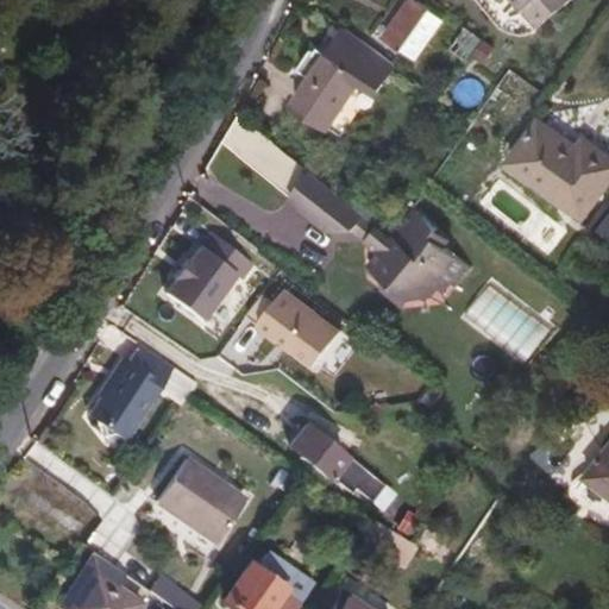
[(409,0),(384,39),(400,50),(402,46),(426,10),(427,8),(414,0),(409,0)]
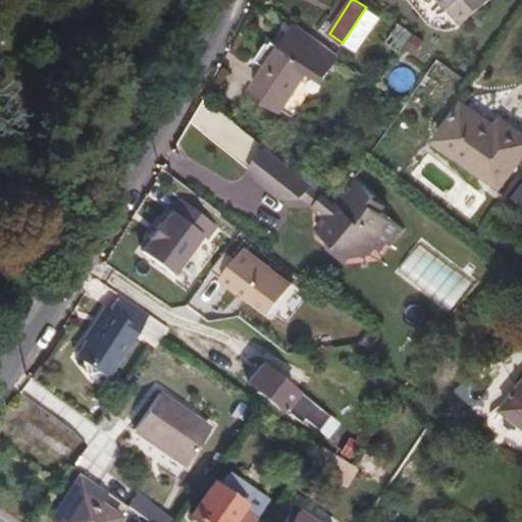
[(438,0),(456,19),(478,0),(438,0)]
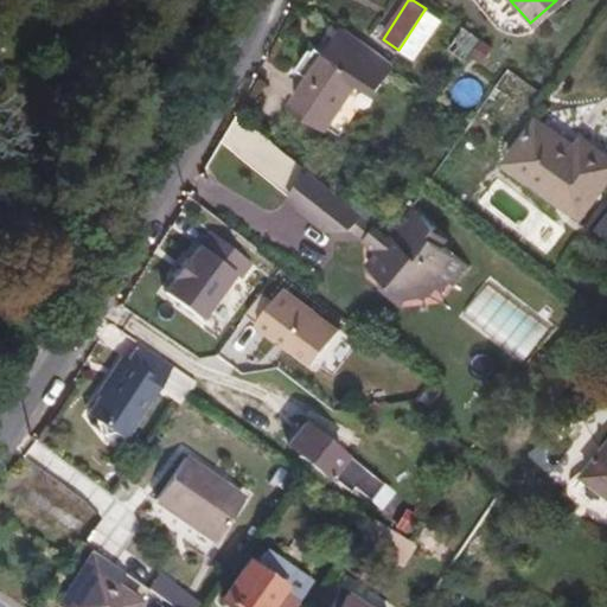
[(425,10),(401,46),(414,56),(439,18),(425,10)]
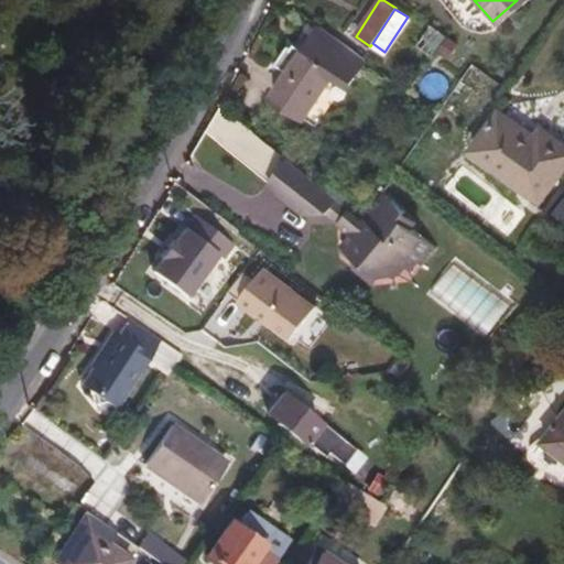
[(430,24),(415,44),(433,56),(446,36),(430,24)]
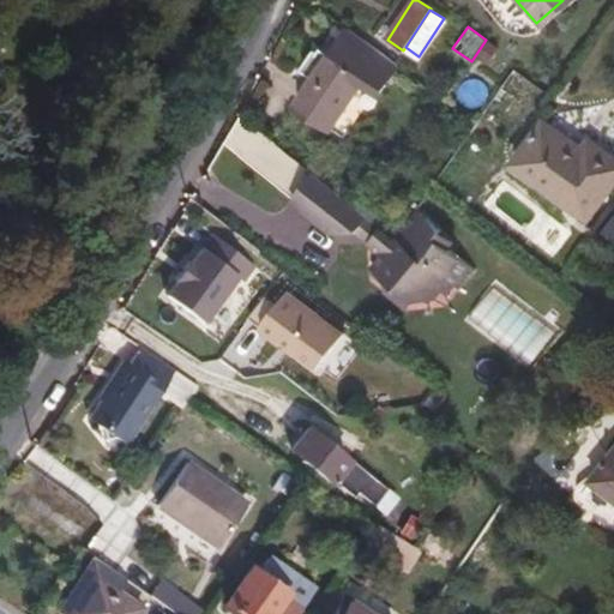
[(383,50),(353,29),(336,56),(331,53),(317,77),(298,106),(331,128),(362,80),(366,74),(383,50)]
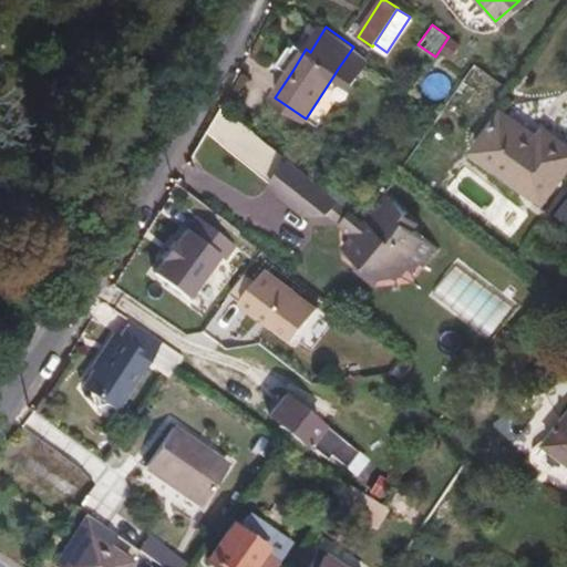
[(292,71),(306,49),(299,44),(297,49),(292,47),(281,63),(292,71)]
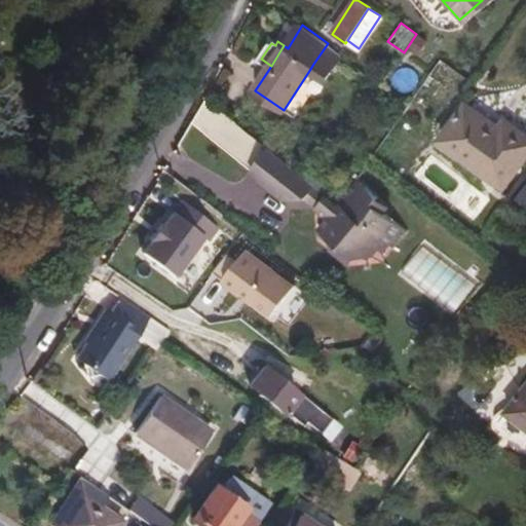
[(343,57),(328,43),(310,69),(327,83),(343,57)]
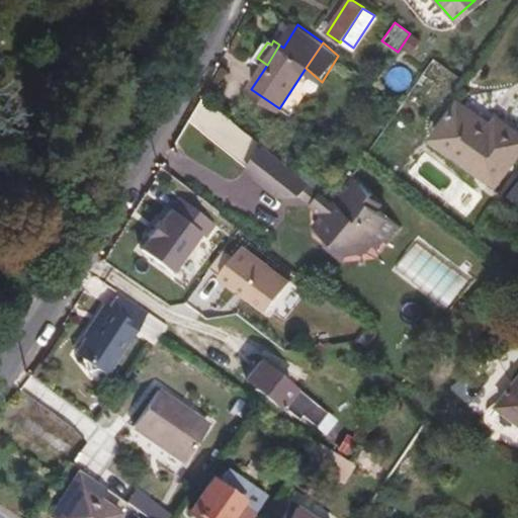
[(383,79),(395,85),(411,62),(400,54),(383,79)]
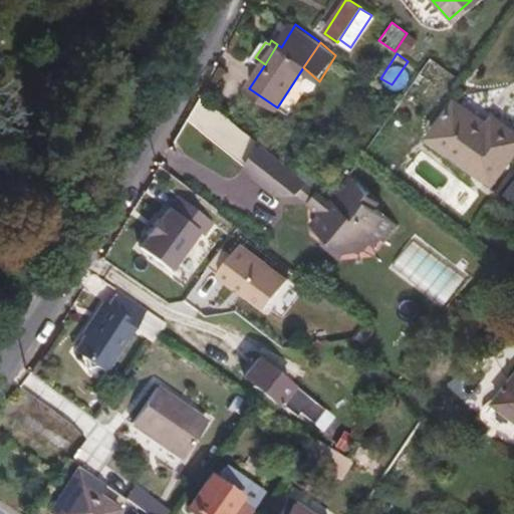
[(370,64),(381,71),(387,64),(375,56),(370,64)]
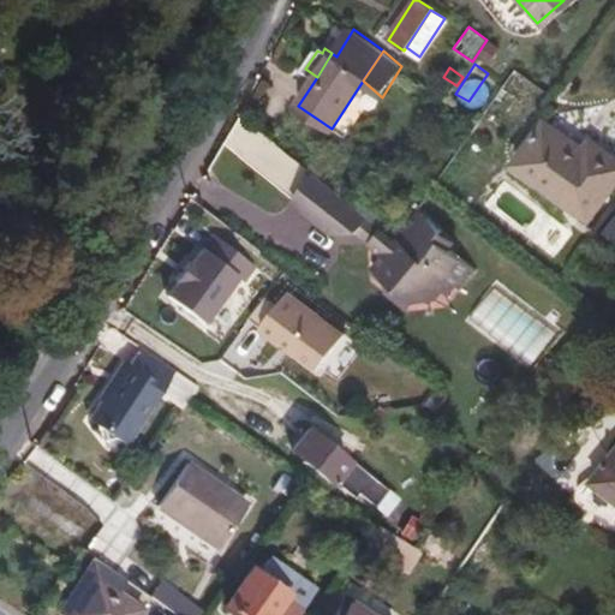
[(488,73),(469,101),(479,108),(497,81),(488,73)]
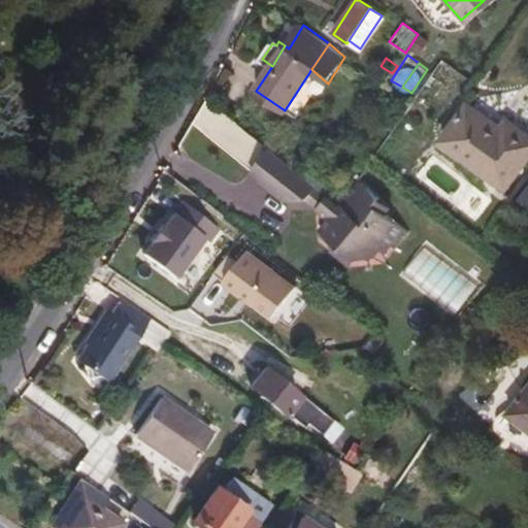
[(443,140),(504,187),(527,156),(527,136),(506,120),(499,130),(469,106),(443,140)]
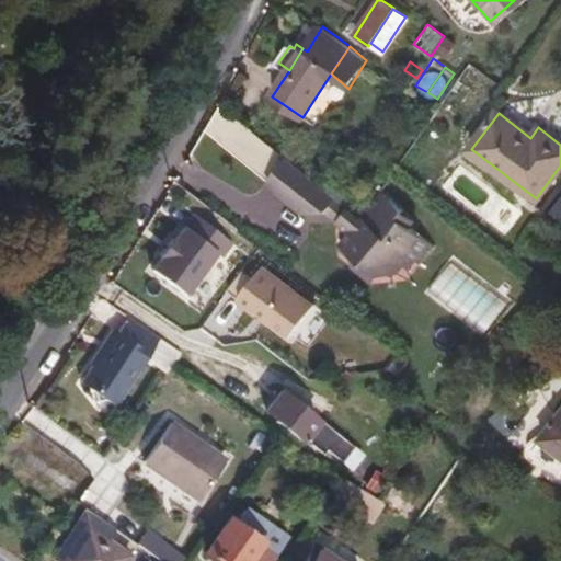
[(333,196),(284,158),(265,182),(302,212),(322,209),(333,196)]
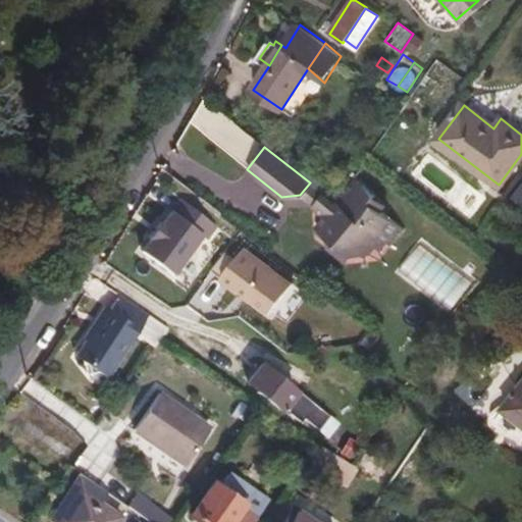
[(334,202),(322,192),(312,204),(322,212),(322,215),(315,224),(330,237),(343,247),(353,242),(356,245),(365,244),(368,241),(385,239),(390,243),(407,225),(372,201),(377,194),(356,178),(337,203),(334,202)]
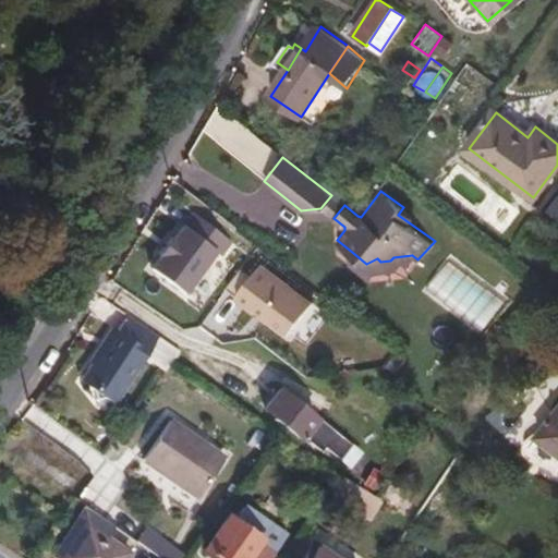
[(344,205),(331,195),(320,208),(334,218),(344,205)]
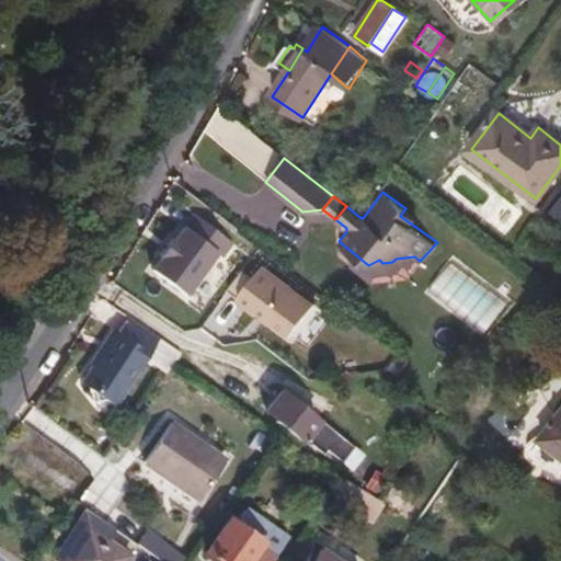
[(219,247),(225,251),(235,237),(197,207),(178,235),(175,232),(162,249),(164,251),(155,264),(187,288),(219,247)]
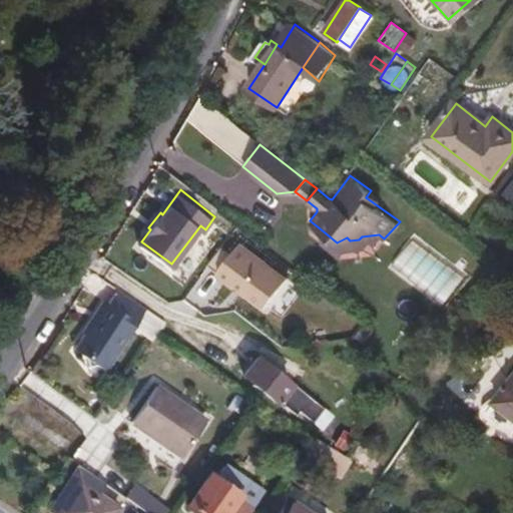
[(212,258),(222,266),(242,237),(250,227),(240,219),(212,258)]
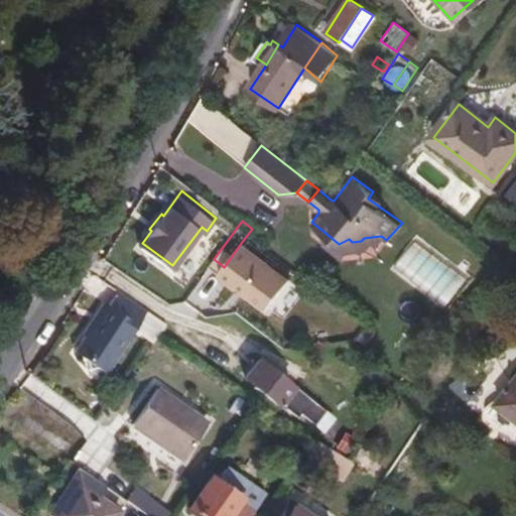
[(339,244),(327,234),(319,243),(338,258),(345,249),(339,244)]
